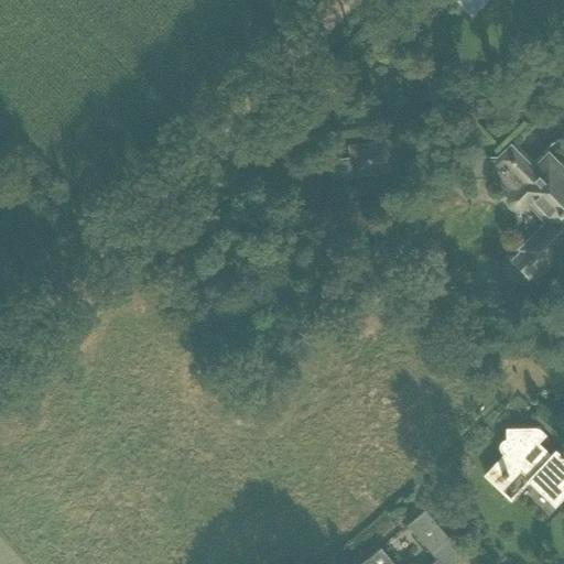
[(457,0),(473,17),(490,0),(457,0)]
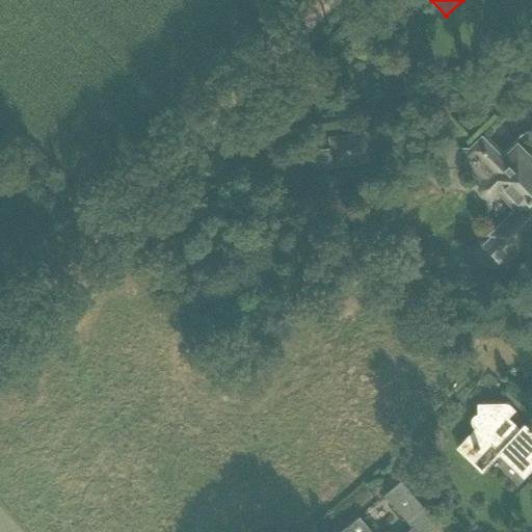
[(312,150),(314,168),(369,161),(365,130),(327,135),(329,148),(312,150)]
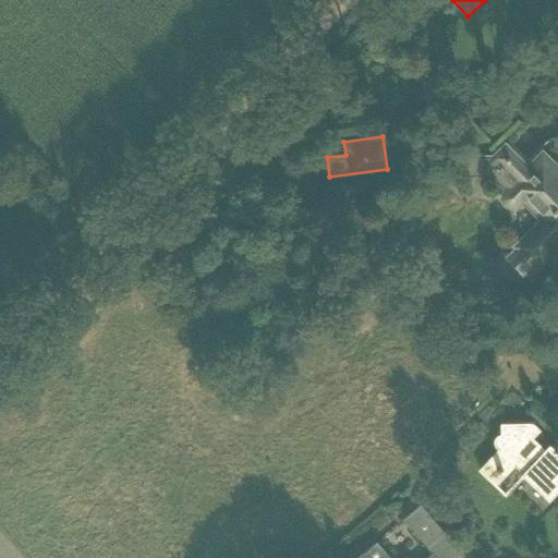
[(502,190),(500,193),(499,198),(502,205),(509,208),(514,208),(519,205),(522,202),(538,218),(510,245),(517,252),(509,259),(523,274),(532,265),(534,267),(557,243),(557,168),(540,156),(530,170),(502,143),(492,154),(463,154),(462,174),(489,174),(502,190)]
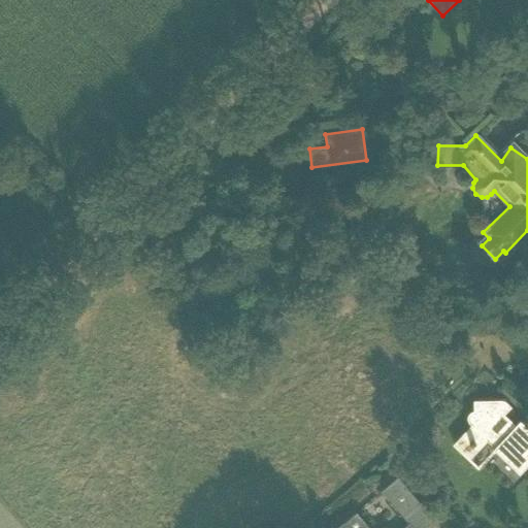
[(502,299),(493,309),(500,316),(509,305),(502,299)]
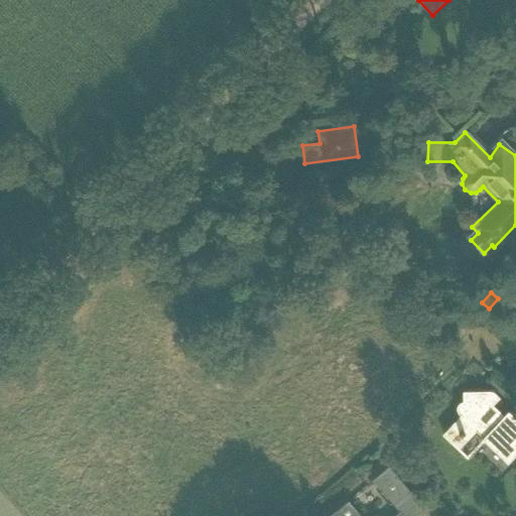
[(487,310),(477,321),(483,327),(493,315),(487,310)]
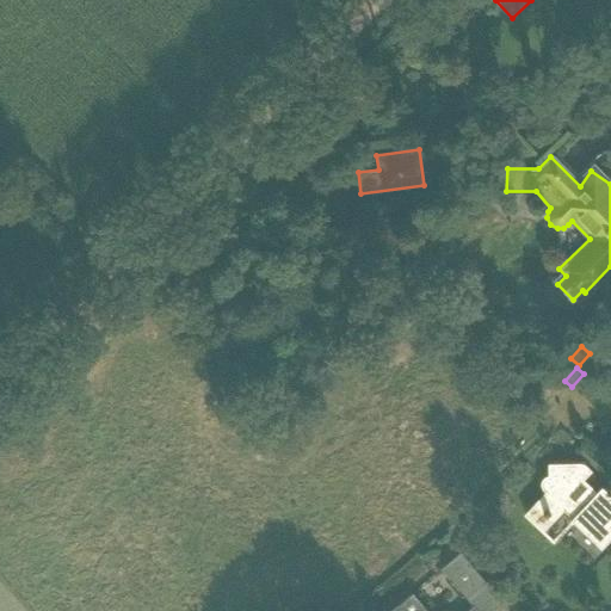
[(541,482),(542,487),(544,491),(524,513),(541,531),(561,511),(600,548),(610,537),(610,495),(602,487),(596,492),(582,479),(591,469),(582,462),(548,462),(548,474),(543,476),(541,479),(541,482)]
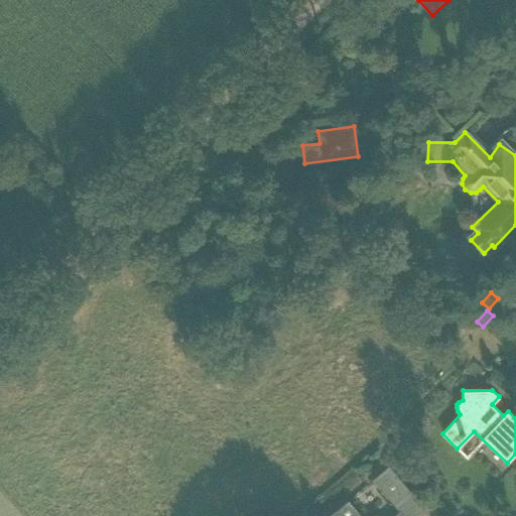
[(394,498),(397,502),(410,492),(388,466),(372,480),(390,501),(394,498)]
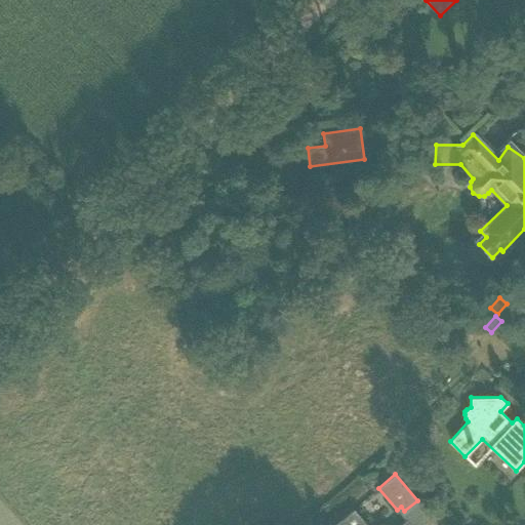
[(410,524),(406,520),(399,524),(384,524),(382,523),(378,524),(368,524),(355,509),(334,524),(410,524)]
